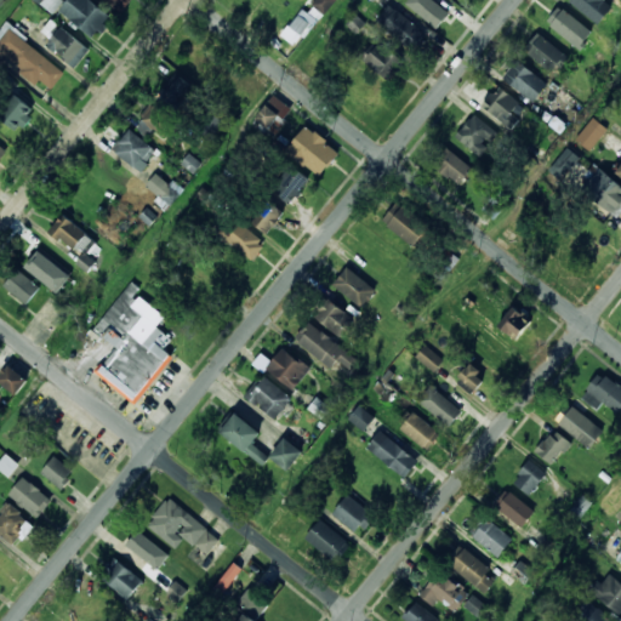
[(38,0),(49,12),(61,1),(60,0),(38,0)]
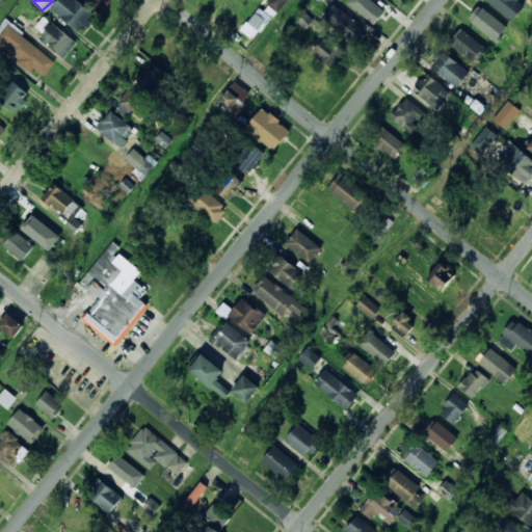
[(58,0),(52,8),(84,33),(98,16),(79,0),(58,0)]
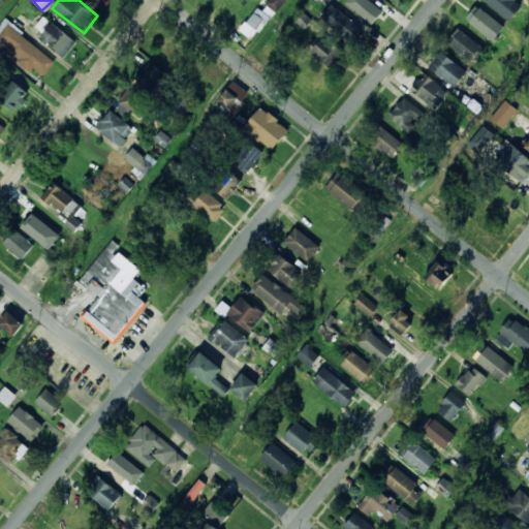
[(90,0),(100,9),(109,0),(90,0)]
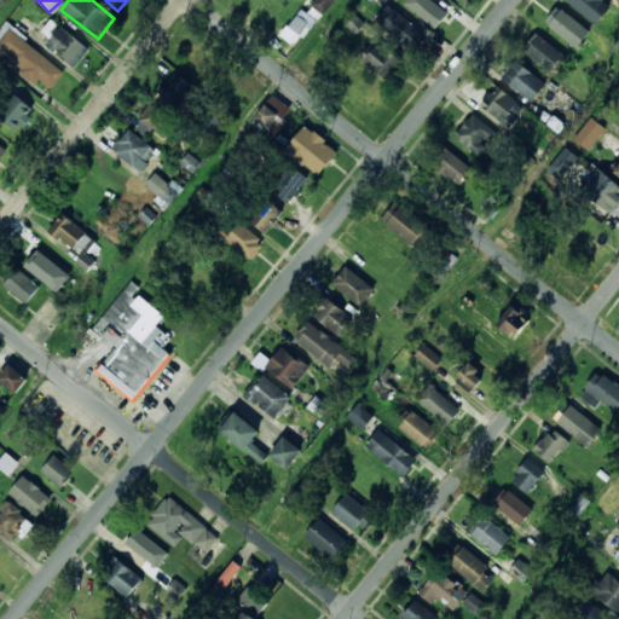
[(335,0),(316,0),(313,4),(323,13),(335,0)]
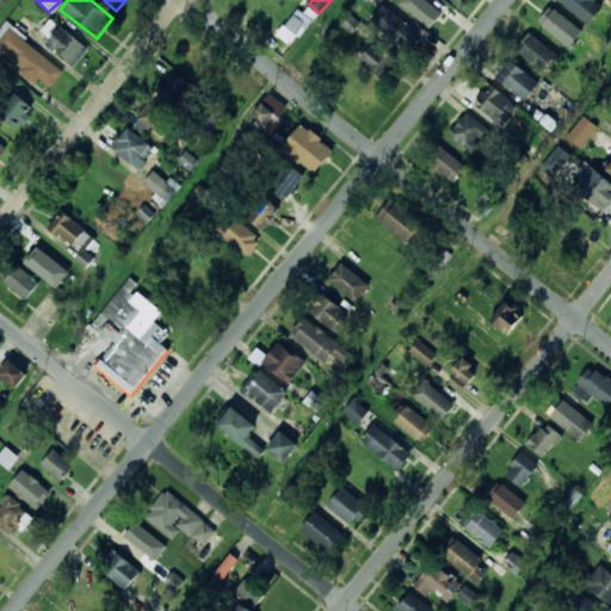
[(401,0),(430,24),(443,7),(433,0),(401,0)]
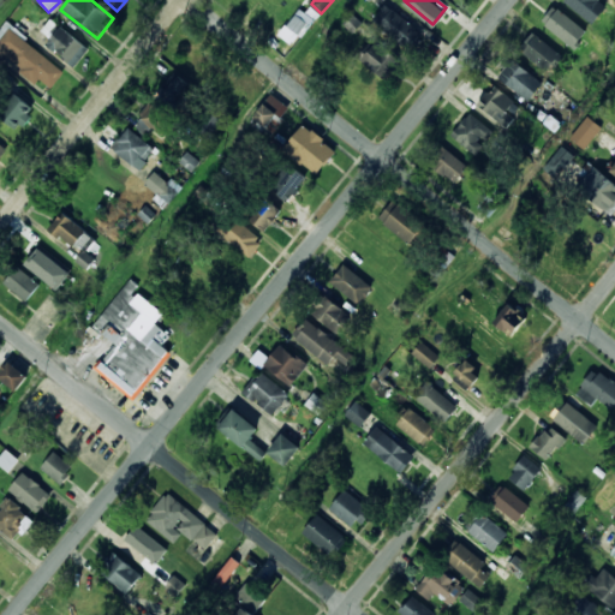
[(565,0),(591,25),(608,7),(601,0),(565,0)]
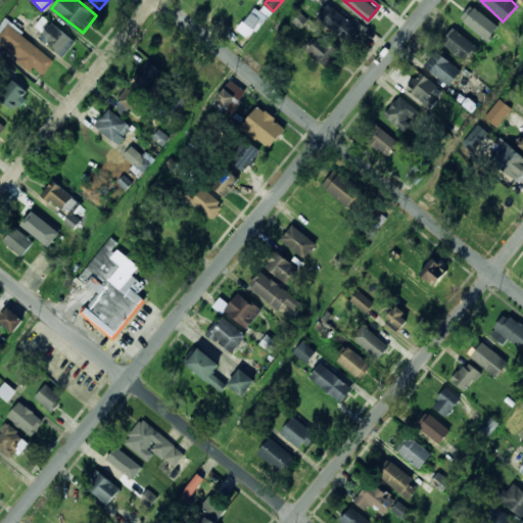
[(346,47),(361,32),(331,2),(317,17),(346,47)]
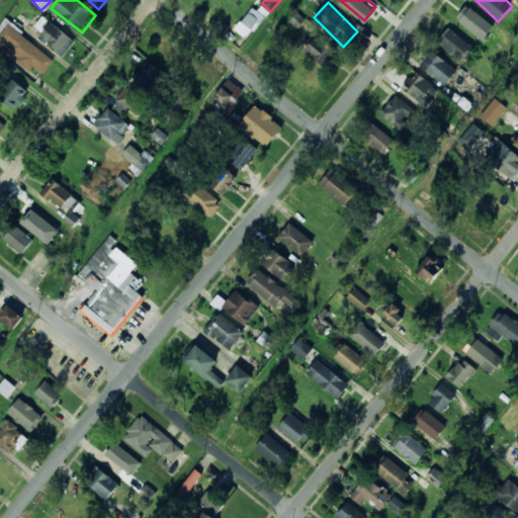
[(455,18),(484,41),(496,27),(467,4),(455,18)]
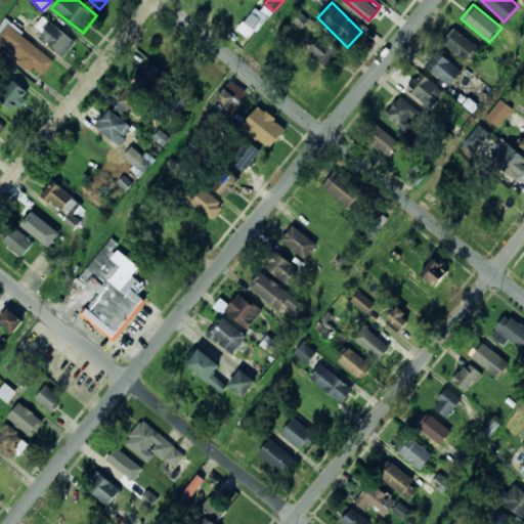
[(40,35),(62,57),(76,43),(54,22),(40,35)]
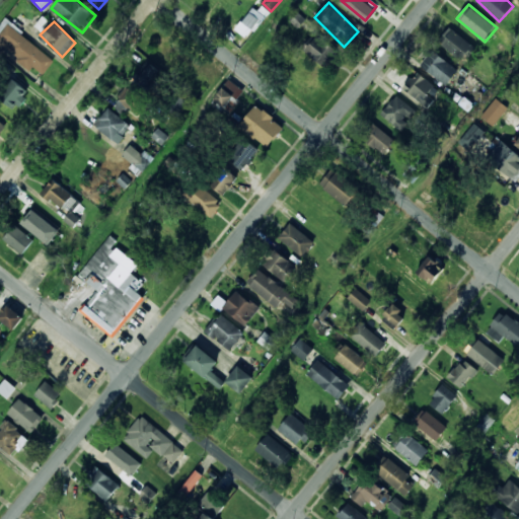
[(475,49),(451,26),(439,41),(463,63),(475,49)]
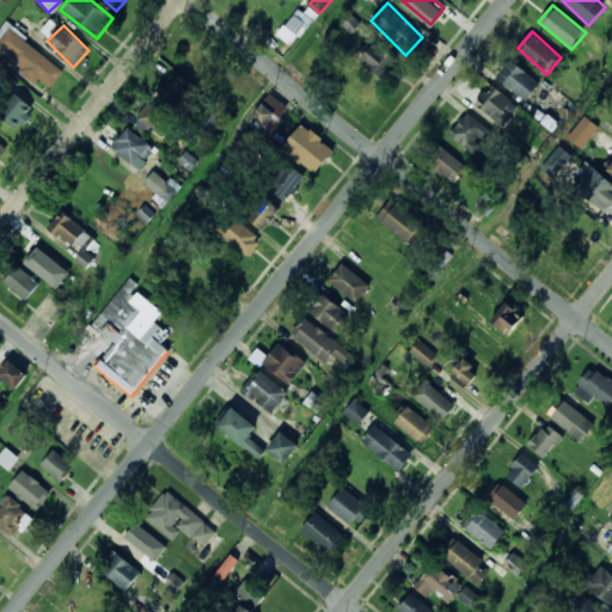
[(53,87),(65,68),(13,34),(7,42),(11,44),(5,54),(53,87)]
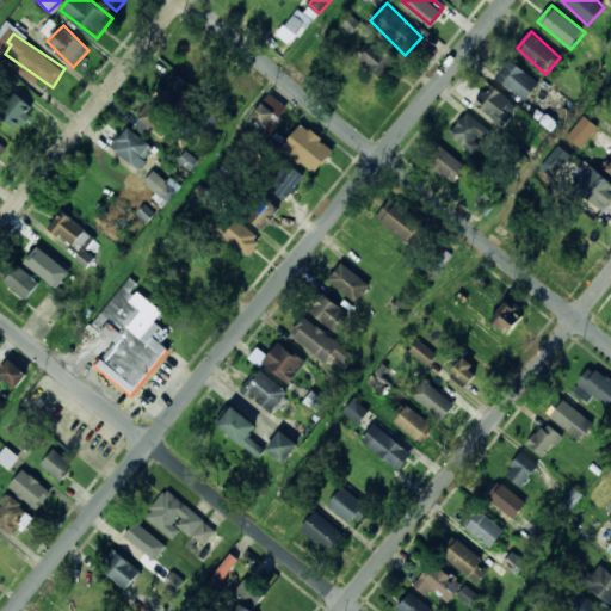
[(383,79),(400,61),(375,38),(358,56),(383,79)]
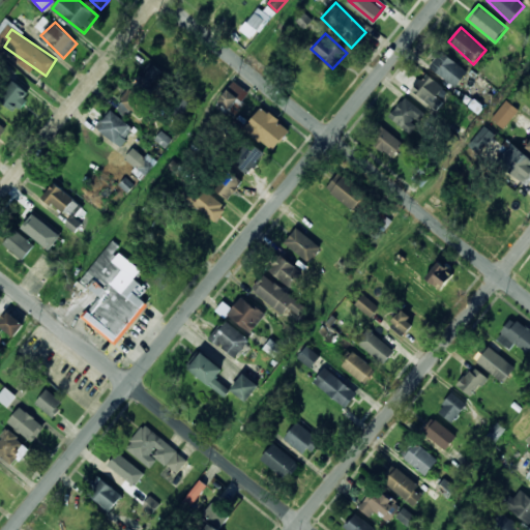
[(276,53),(268,43),(259,53),(267,62),(276,53)]
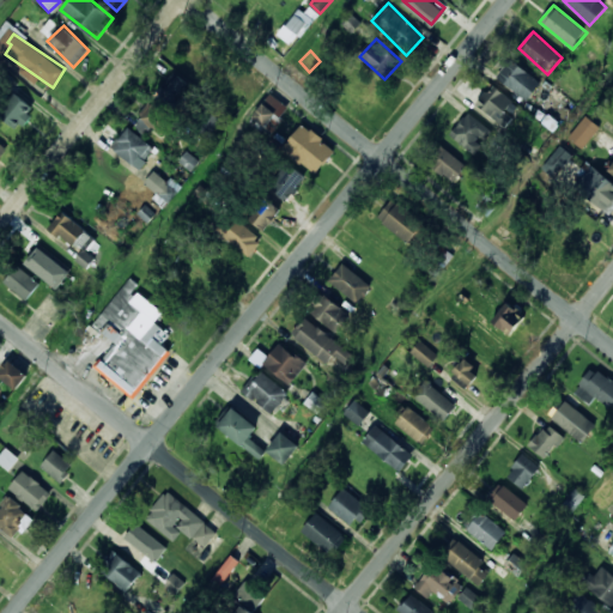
[(496,74),(528,101),(541,84),(510,58),(496,74)]
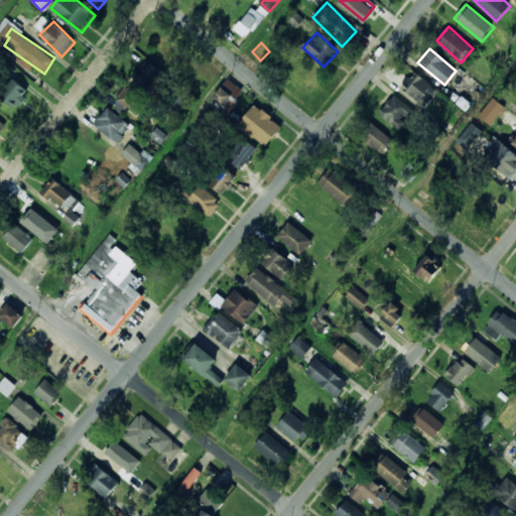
[(280,67),(307,93),(324,77),(297,49),(280,67)]
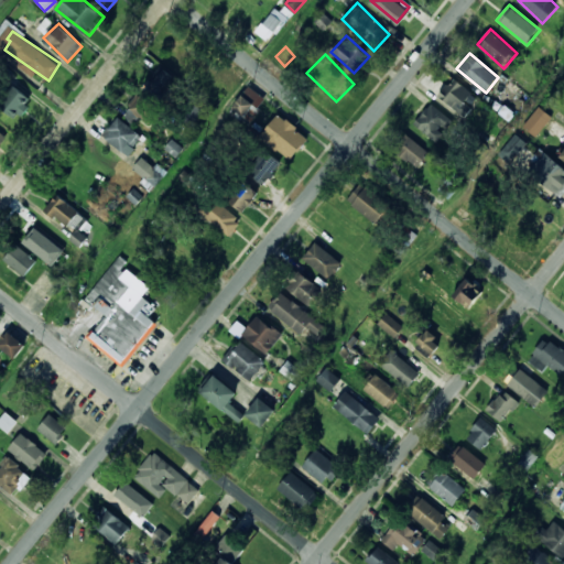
[(177,83),(167,69),(148,85),(158,98),(177,83)]
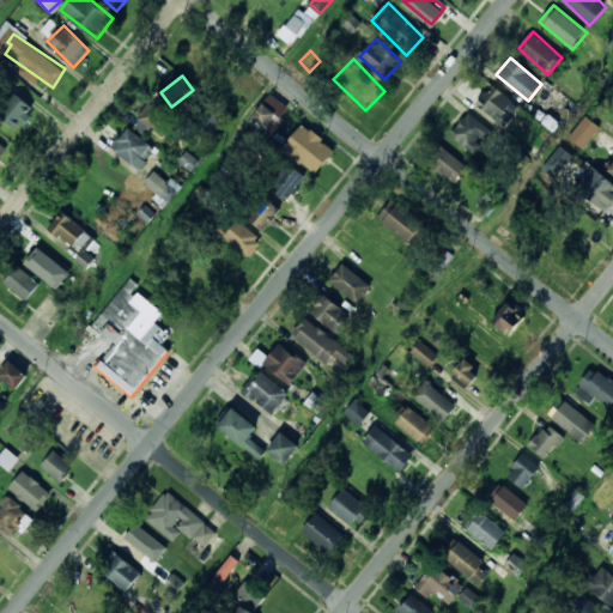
[(478,101),(499,126),(517,110),(496,85),(478,101)]
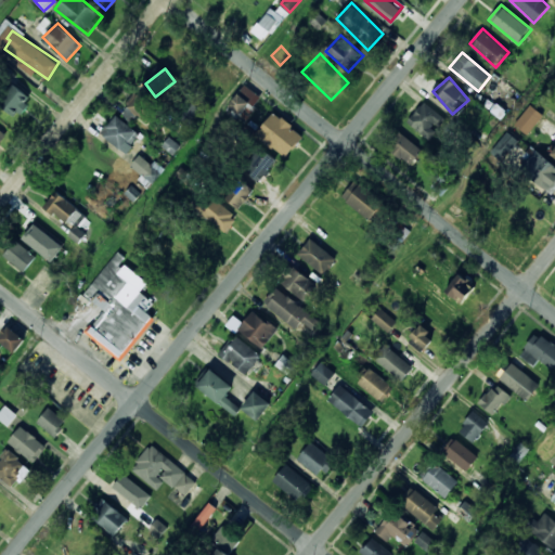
[(34,102),(16,84),(0,99),(0,101),(16,118),(34,102)]
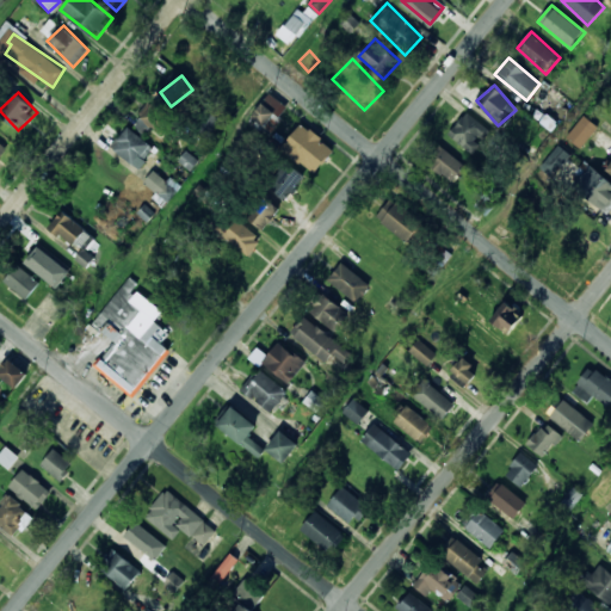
[(251,117),(266,129),(281,112),(275,107),(278,103),(270,94),(251,117)]
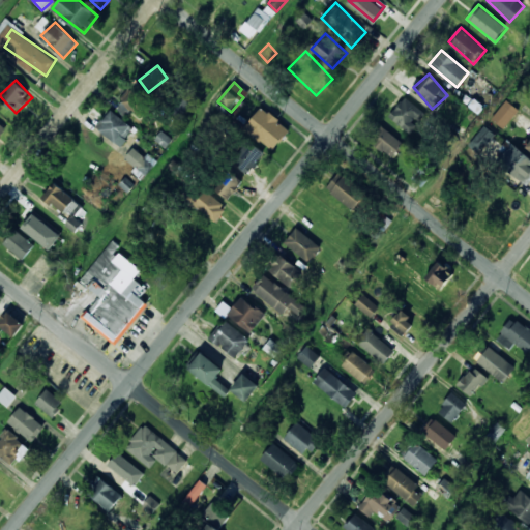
[(141,117),(151,106),(131,87),(121,99),(141,117)]
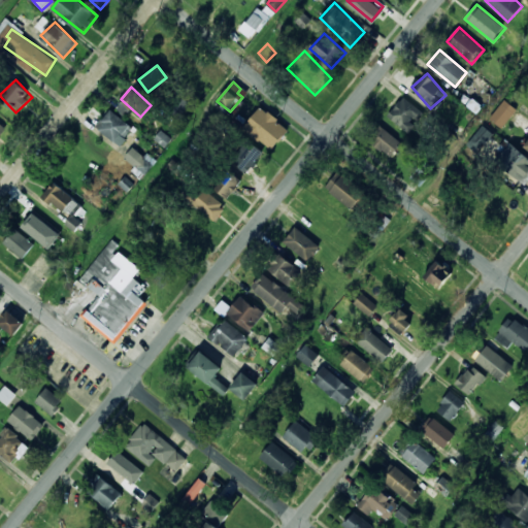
[(424,114),(404,97),(388,116),(407,133),(424,114)]
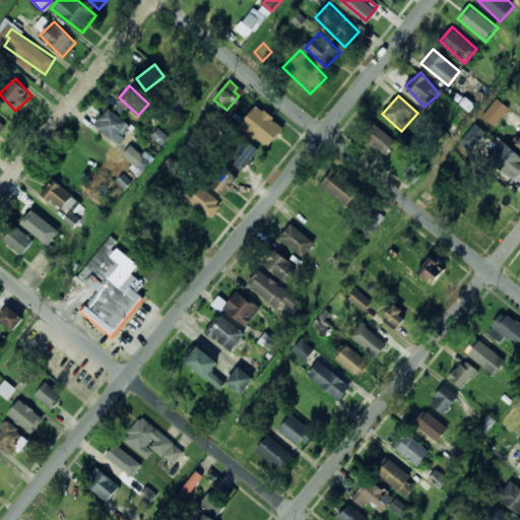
[(494,125),(508,109),(497,100),(482,117),(494,125)]
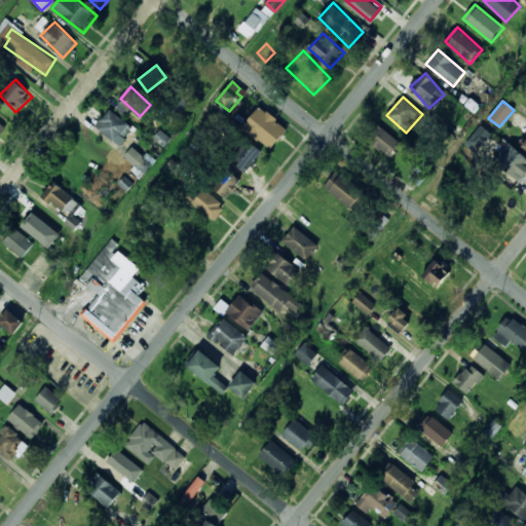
[(273,149),(289,129),(261,106),(245,126),(273,149)]
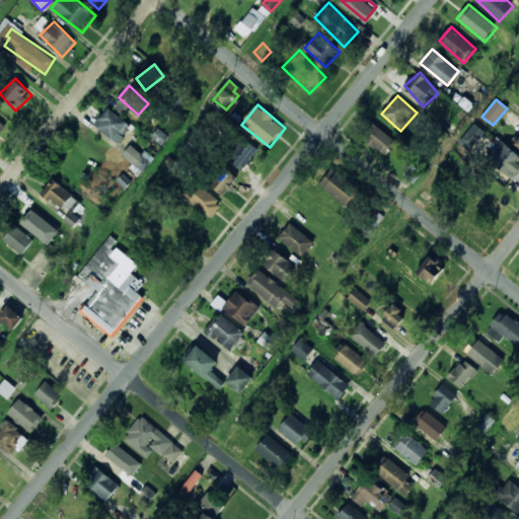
[(130,125),(109,107),(94,124),(115,142),(130,125)]
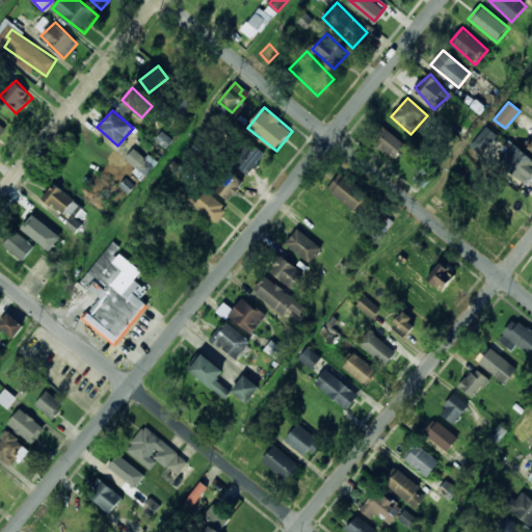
[(405,144),(383,126),(371,140),(393,159),(405,144)]
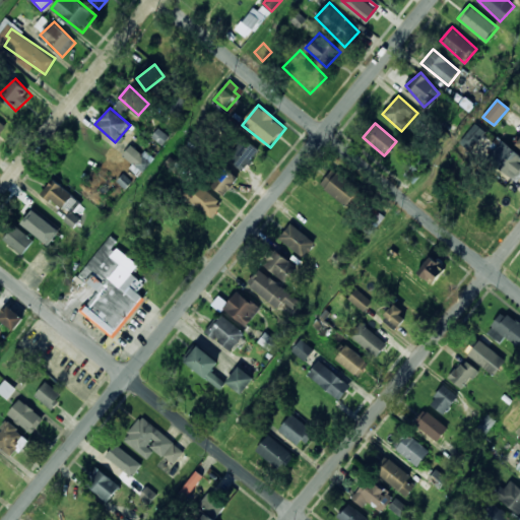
[(485,132),(476,124),(466,135),(475,143),(485,132)]
